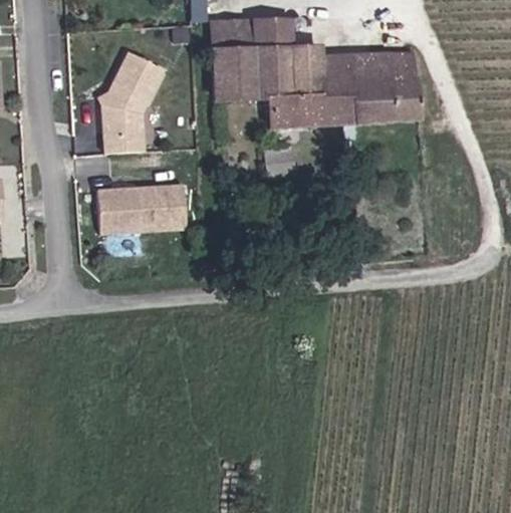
[(289,130),(311,127),(315,127),(316,144),(326,142),(325,125),(419,123),(417,81),(415,79),(413,56),(392,58),(394,91),(352,93),(351,59),(314,60),(312,50),(285,51),(283,21),(253,23),(255,54),(258,96),(259,99),(288,97),(289,130)]
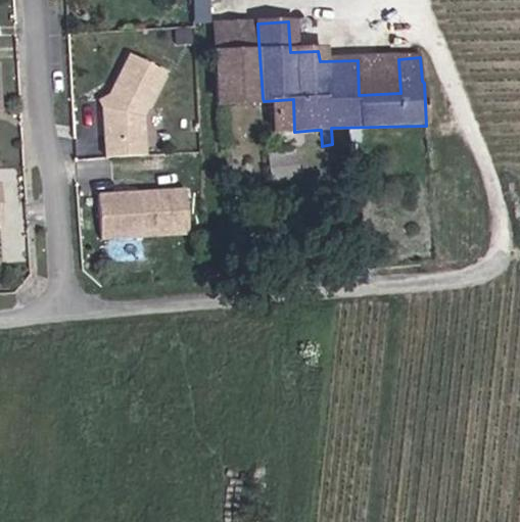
[(208,27),(210,58),(260,55),(257,24),(208,27)]
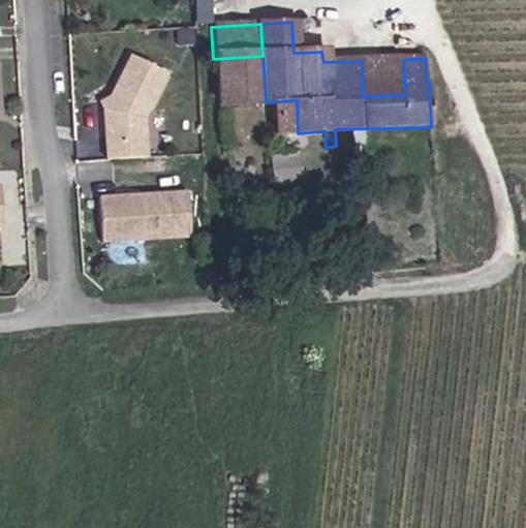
[(199,26),(184,27),(185,42),(200,41),(199,26)]
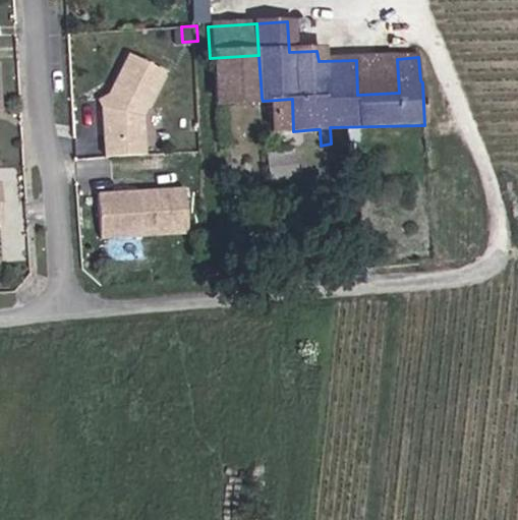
[(102,106),(105,155),(146,152),(142,114),(165,71),(130,52),(102,106)]
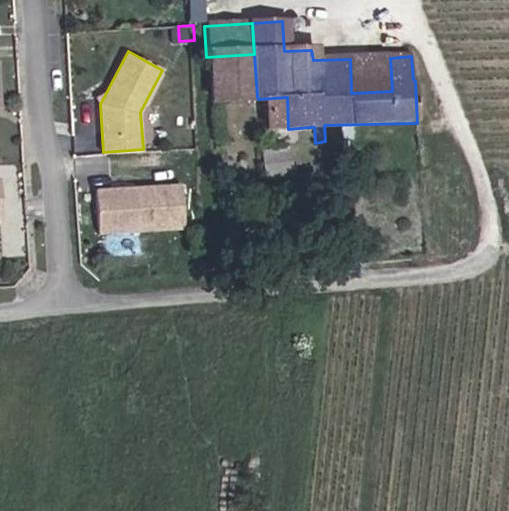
[(254,54),(206,57),(207,99),(257,96),(254,54)]
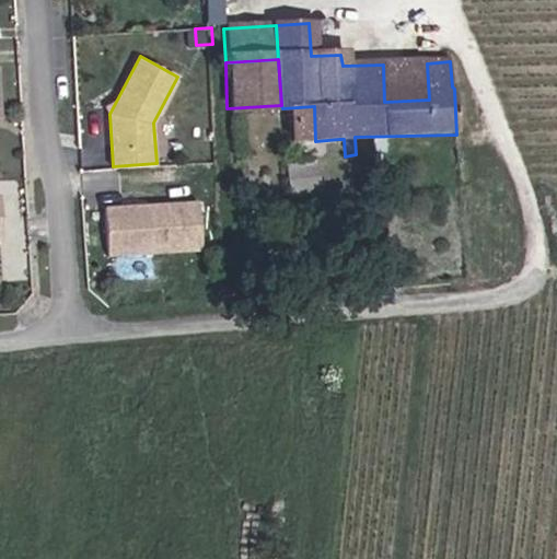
[(429,100),(427,63),(383,65),(384,102),(429,100)]
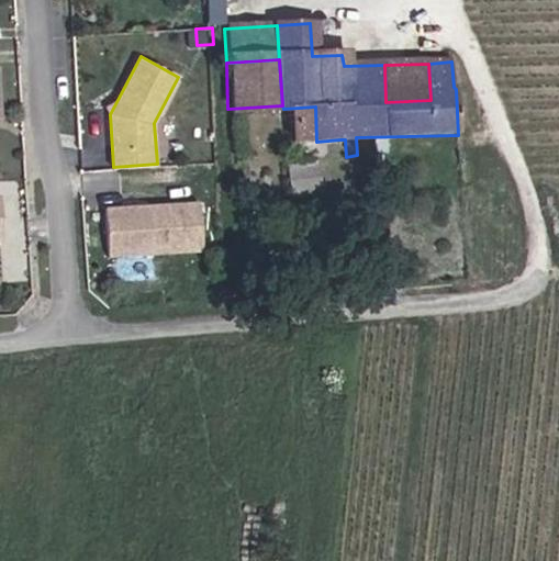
[(316,180),(315,164),(289,165),(289,181),(316,180)]
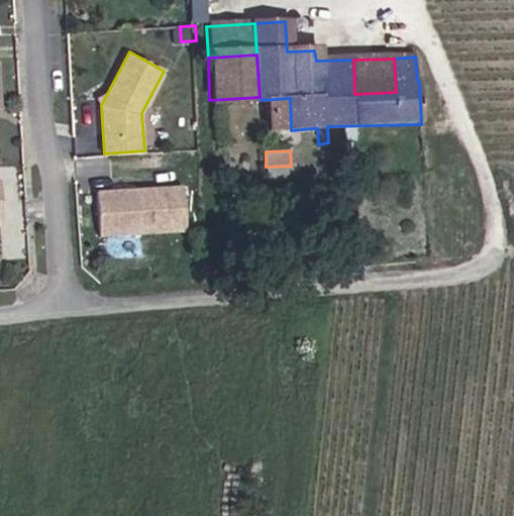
[(185,184),(98,190),(101,234),(189,228),(185,184)]
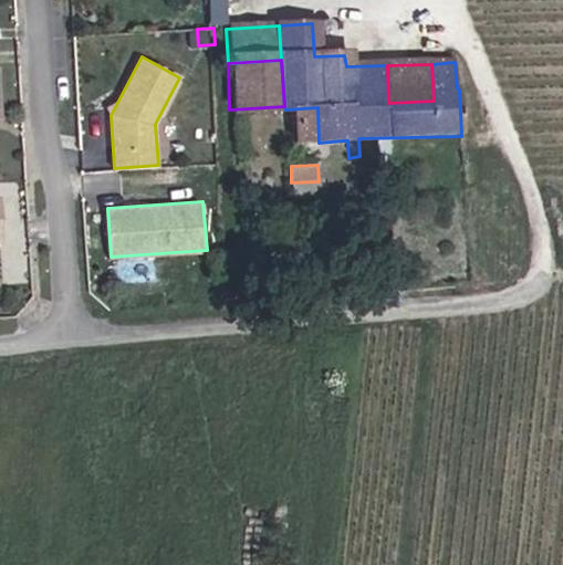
All buildings are outlined.
